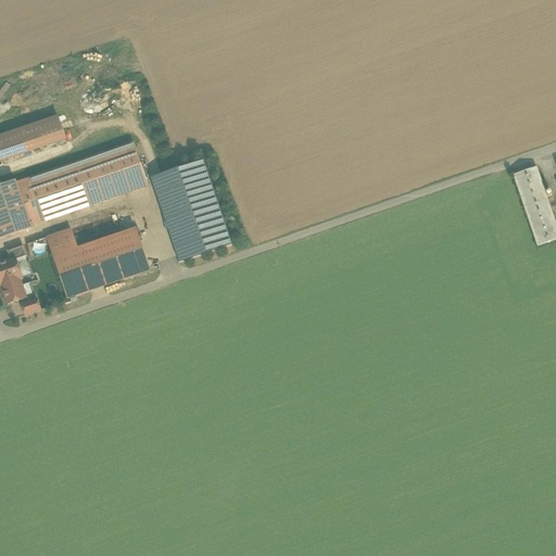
[(0,136),(0,162),(73,138),(64,114),(0,136)]
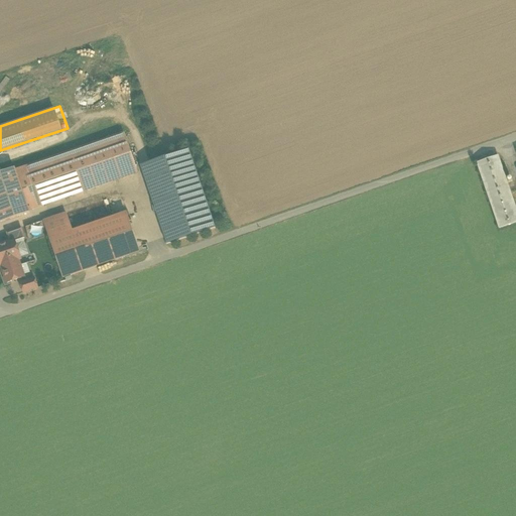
[(0,176),(0,221),(104,184),(90,144),(0,176)]
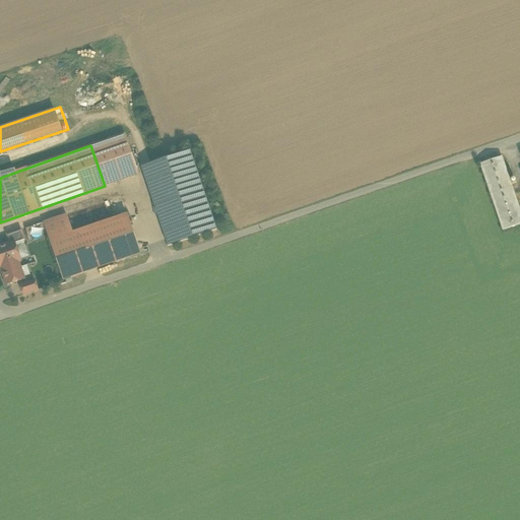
[(519,212),(501,157),(480,165),(503,230),(519,223),(519,212)]
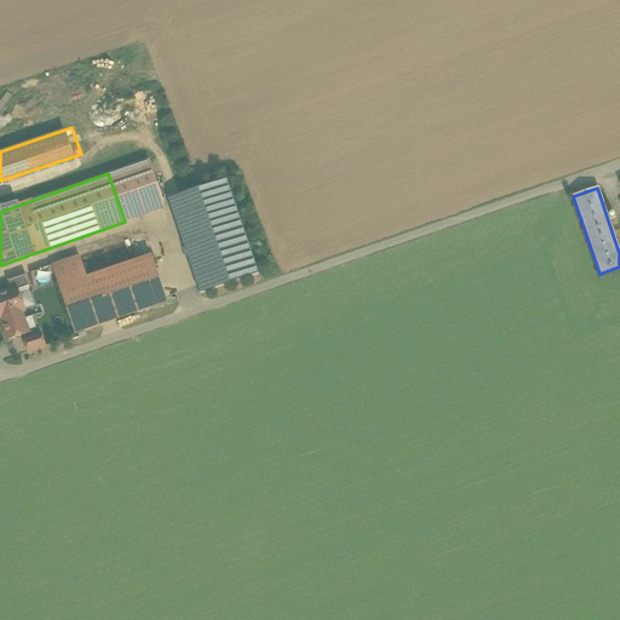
[(189,190),(167,197),(179,234),(194,229),(191,223),(201,219),(195,202),(194,202),(189,190)]
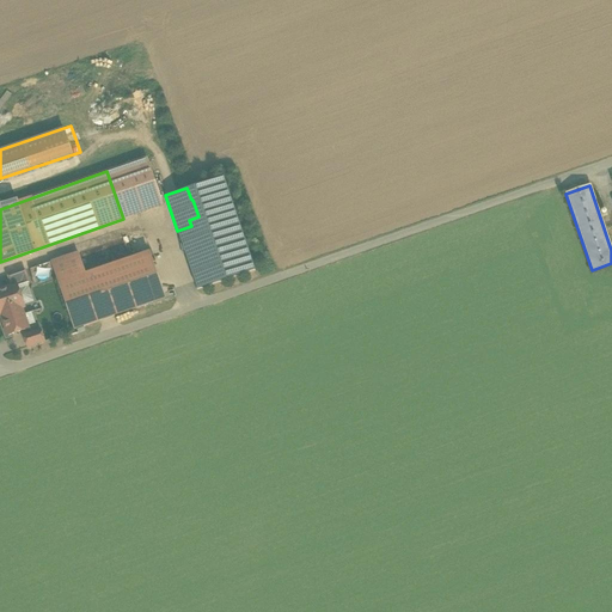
[(85,252),(56,262),(79,330),(173,299),(158,252),(92,274),(85,252)]
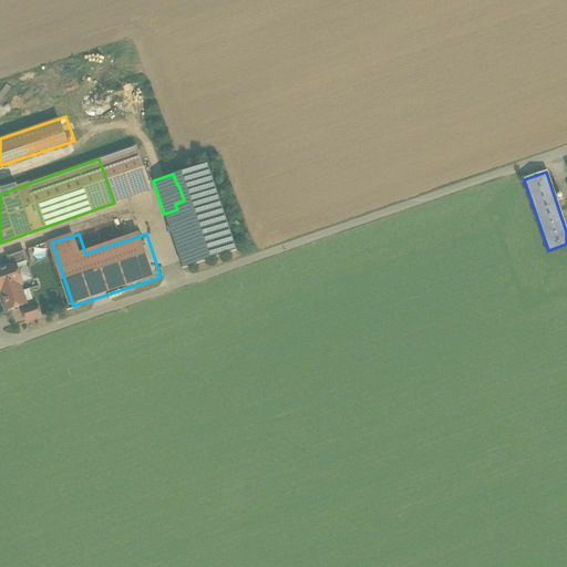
[(17,265),(0,270),(0,281),(12,315),(27,310),(35,306),(28,284),(31,282),(23,263),(32,259),(29,249),(13,256),(17,265)]
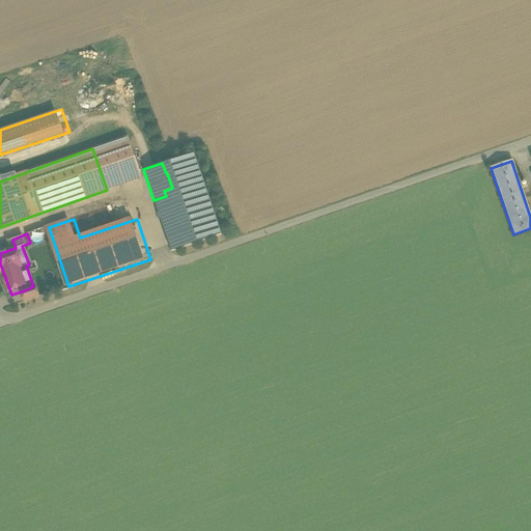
[(42,285),(25,290),(28,302),(45,297),(42,285)]
